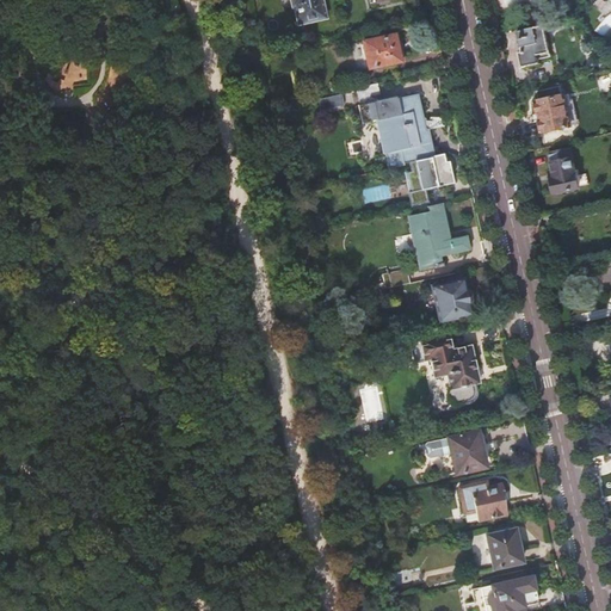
[(290,0),(292,8),(294,7),(297,25),(326,19),(321,0),(290,0)]
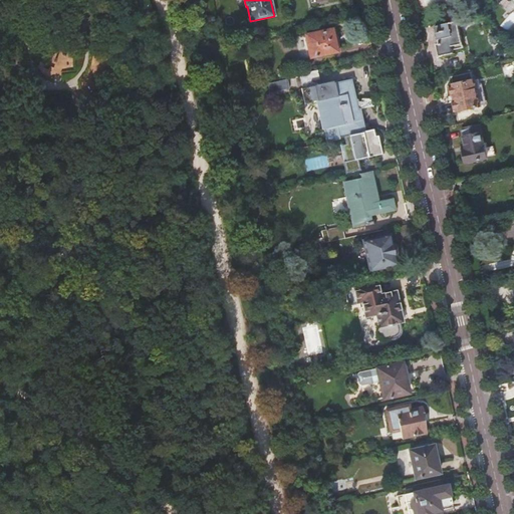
[(458,22),(437,27),(440,44),(437,44),(440,57),(455,54),(454,50),(464,48),(458,22)]
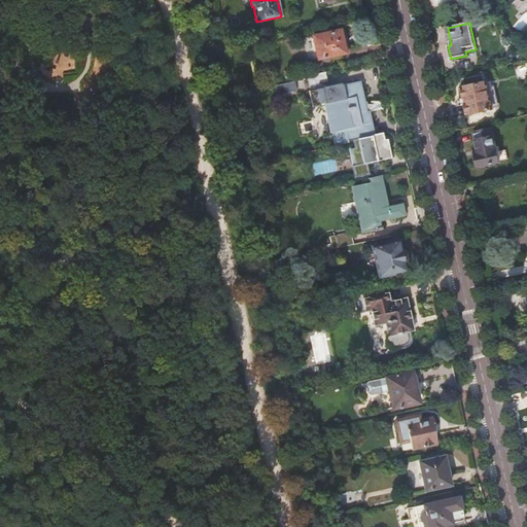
[(341,31),(301,39),(306,62),(345,54),(342,39),(345,38),(343,32),(341,33),(341,31)]
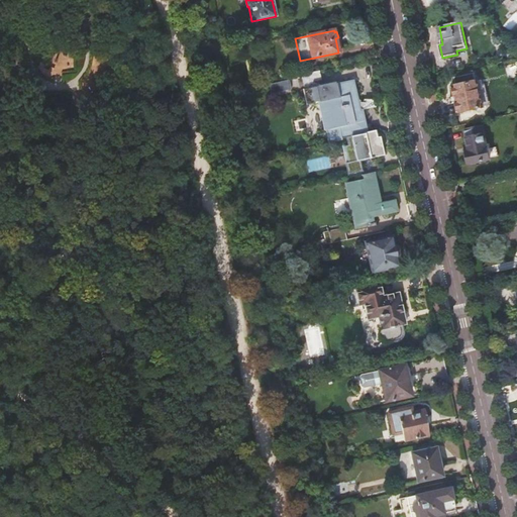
[(319,71),(301,75),(304,89),(303,89),(306,105),(319,102),(324,112),(327,126),(324,127),(328,143),(342,140),(341,138),(347,137),(349,145),(346,146),(350,163),(347,164),(350,174),(364,171),(360,161),(370,159),(384,156),(380,136),(377,137),(375,130),(368,131),(363,108),(360,109),(353,79),(335,83),(335,82),(322,85),(319,71)]
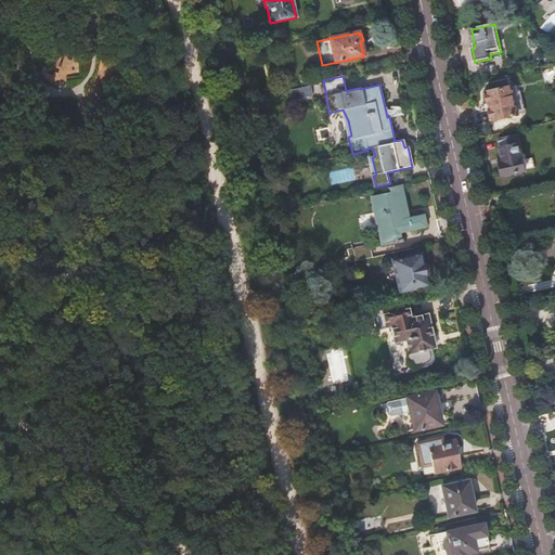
[(489,93),(486,94),(488,104),(490,103),(492,110),(490,111),(491,119),(494,119),(494,120),(518,115),(514,94),(518,93),(516,87),(488,92),(489,93)]
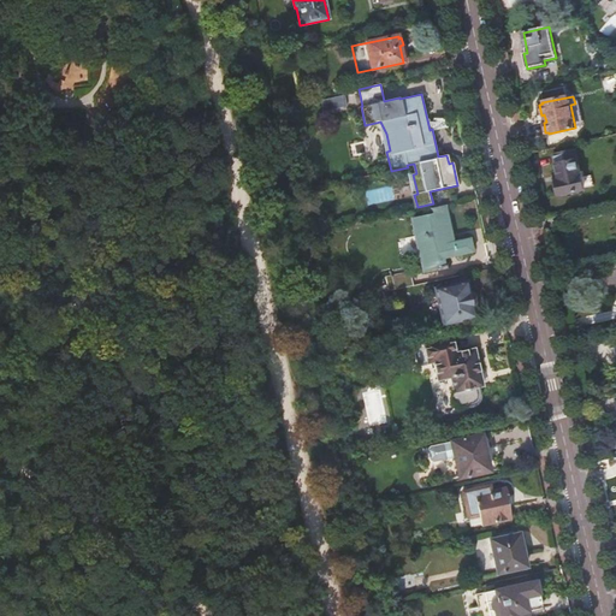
[(575,150),(552,155),(556,173),(554,175),(555,183),(554,183),(556,194),(558,194),(558,195),(584,190),(584,188),(588,188),(586,177),(581,178),(575,150)]
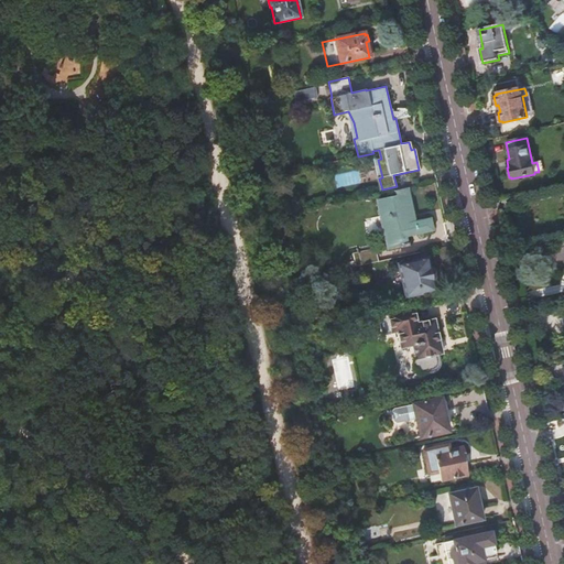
[(409,187),(394,191),(396,196),(377,201),(387,250),(401,247),(401,248),(409,246),(409,243),(408,243),(407,237),(433,231),(431,218),(415,221),(409,187)]
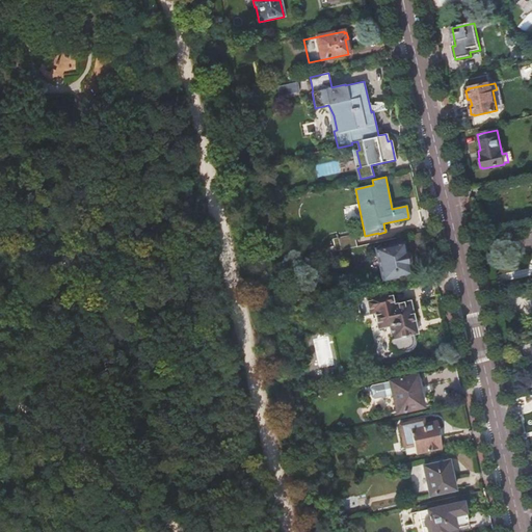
[(338,238),(341,250),(357,247),(354,235),(338,238)]
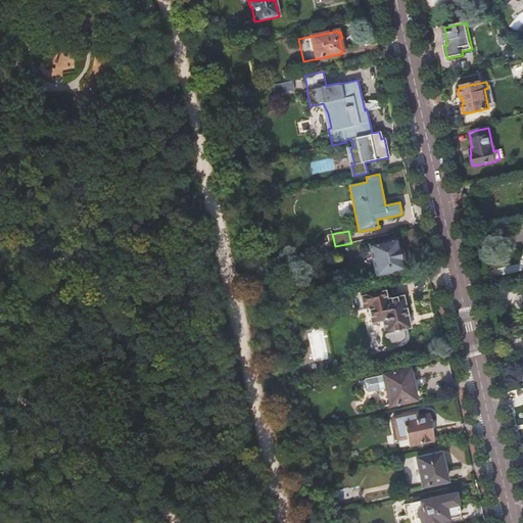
[(395,240),(369,245),(375,275),(402,270),(400,260),(403,259),(400,248),(397,248),(395,240)]
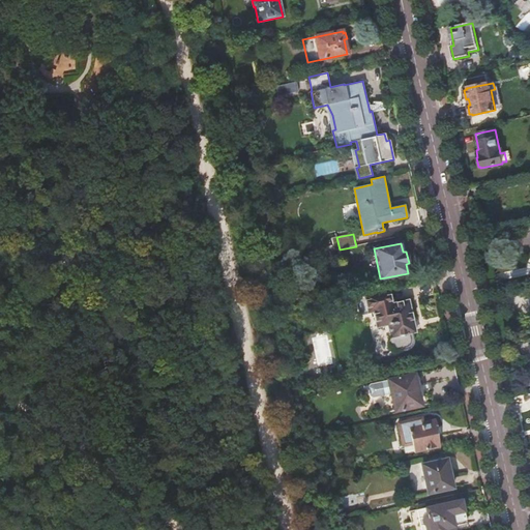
[(394,302),(391,289),(361,295),(362,298),(360,301),(361,307),(364,311),(365,313),(373,312),(377,327),(387,324),(390,334),(390,335),(389,336),(389,337),(388,337),(388,339),(388,340),(387,340),(387,341),(387,342),(387,343),(387,344),(388,344),(388,345),(388,346),(389,347),(390,348),(391,348),(391,349),(392,349),(393,349),(393,350),(393,352),(406,349),(407,349),(408,349),(408,348),(409,348),(410,347),(411,346),(412,345),(412,344),(412,343),(413,343),(413,342),(413,341),(413,340),(413,339),(413,337),(413,336),(412,332),(416,331),(409,299),(394,302)]
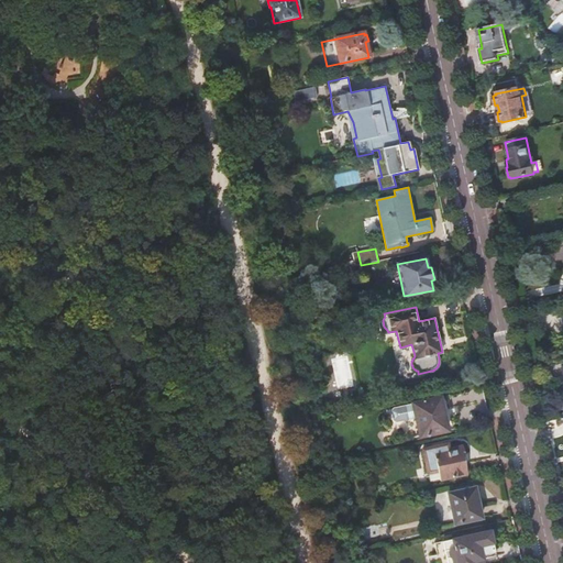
[(453,429),(446,397),(412,404),(412,405),(393,409),(392,411),(393,421),(396,422),(404,421),(405,422),(407,421),(408,420),(416,418),(420,437),(453,429)]
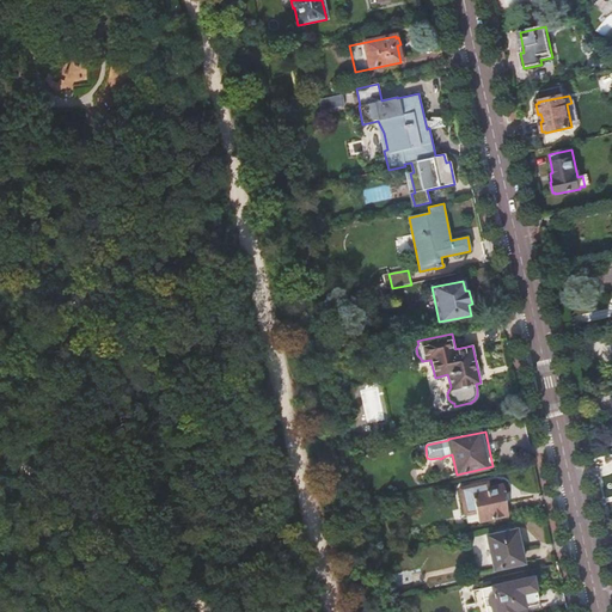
[(487,483),(459,489),(465,515),(476,513),(478,522),(507,515),(503,497),(506,497),(503,485),(488,489),(487,483)]
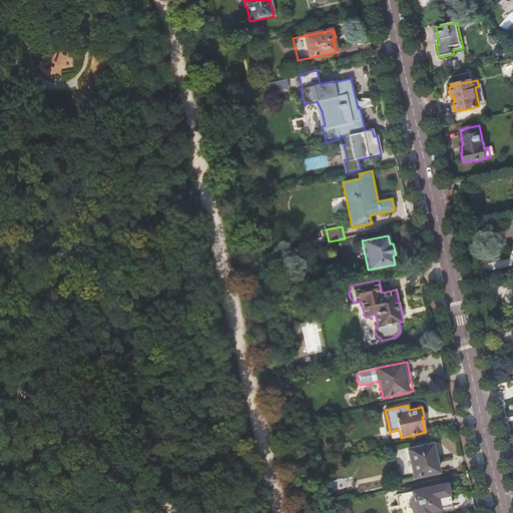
[(432,445),(408,450),(414,478),(438,473),(436,462),(438,462),(437,455),(435,455),(432,445)]
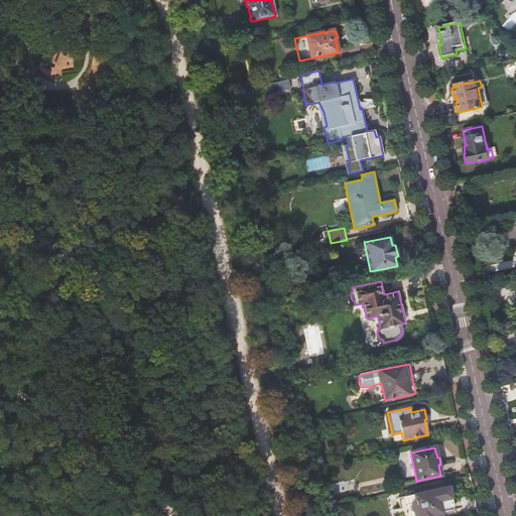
[(401,515),(431,515),(454,510),(448,487),(437,490),(436,487),(425,489),(425,492),(414,495),(398,498),(401,515)]
